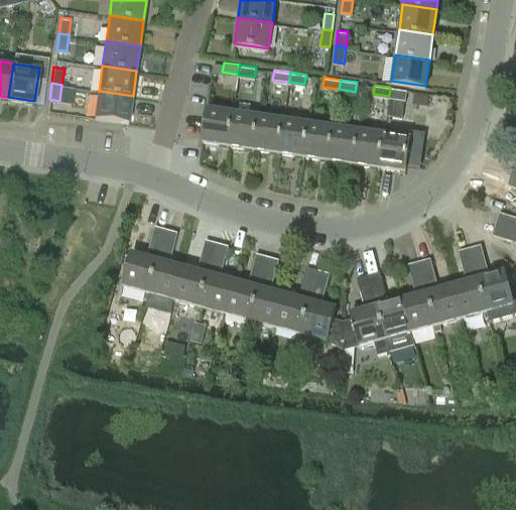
[(390,87),(389,96),(405,98),(406,89),(390,87)]
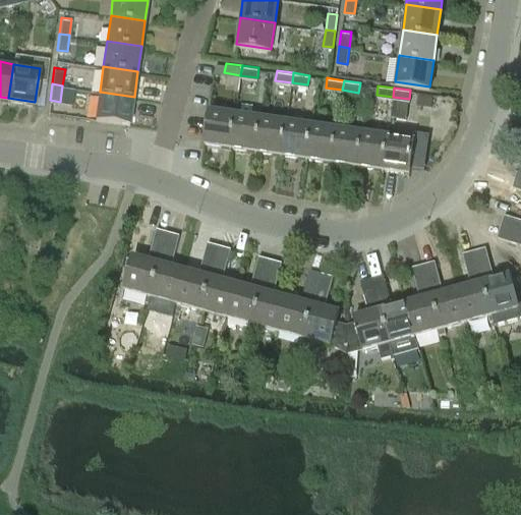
[(130,123),(134,97),(100,92),(96,118),(130,123)]
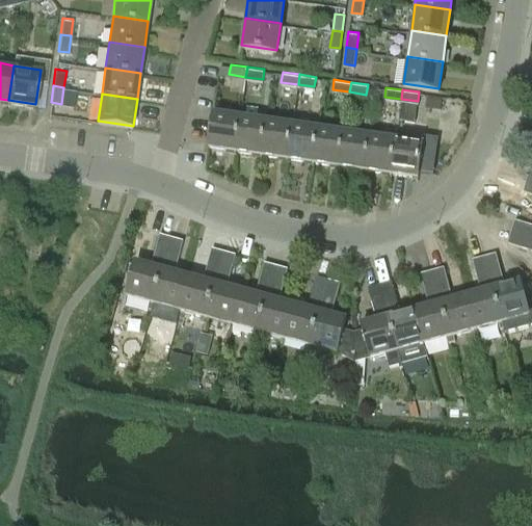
[(208,147),(235,150),(240,115),(213,111),(208,147)]
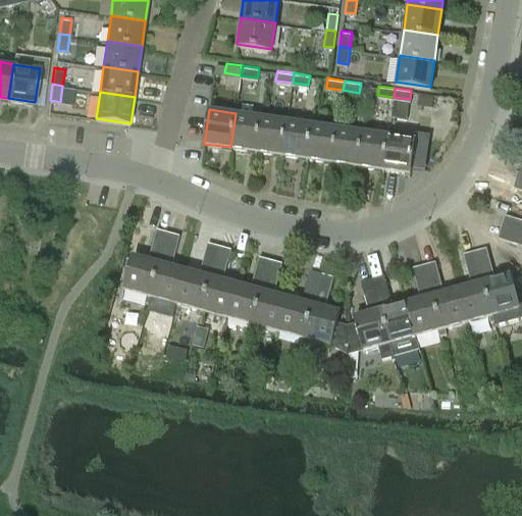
[(230,147),(256,151),(261,116),(236,113),(230,147)]
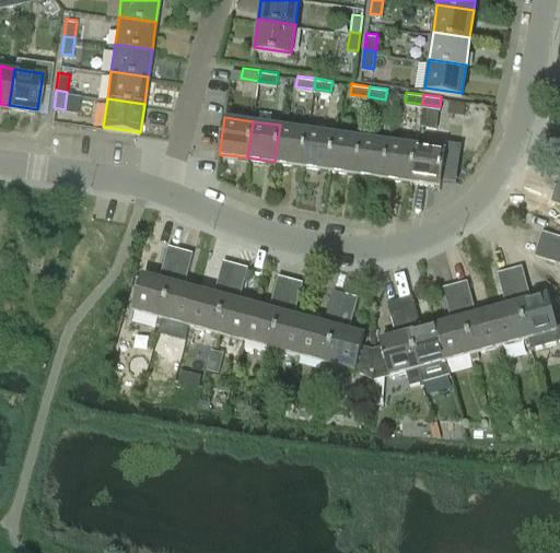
[(275,162),(302,165),(307,129),(280,125),(275,162)]
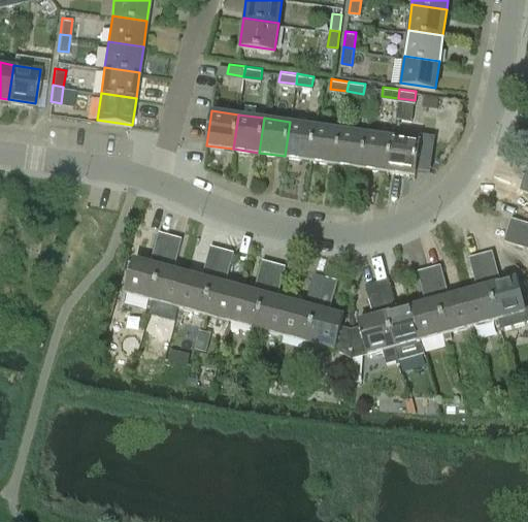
[(285,156),(310,159),(316,125),(290,122),(285,156)]
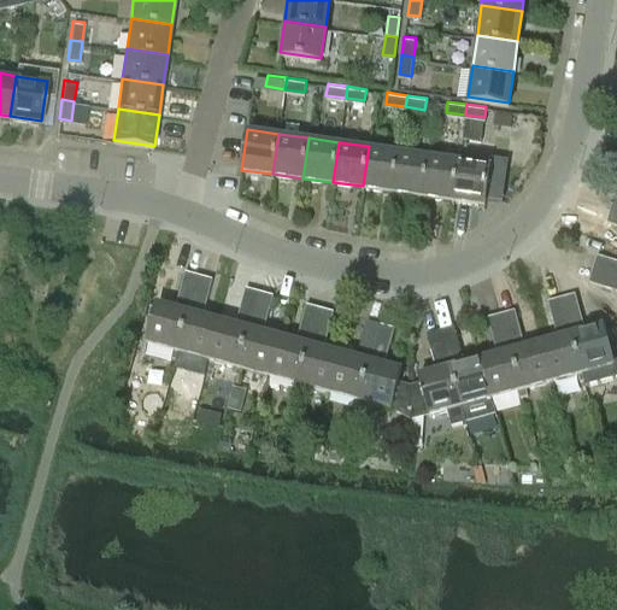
[(363,186),(393,191),(399,150),(369,146),(363,186)]
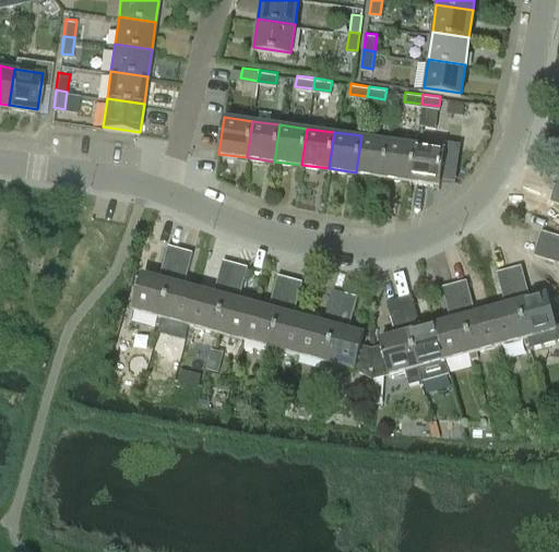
[(356,172),(383,176),(389,140),(361,135),(356,172)]
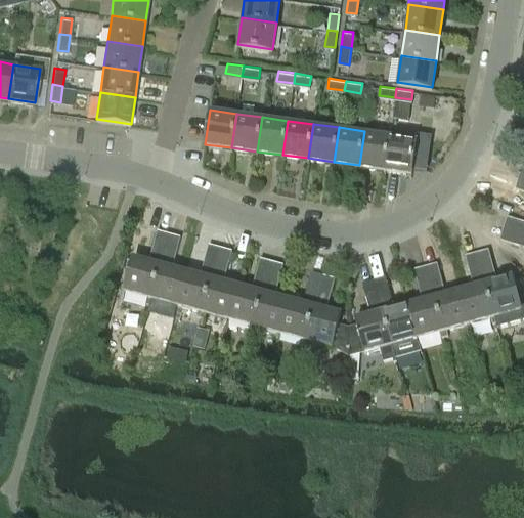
[(359,165),(385,169),(390,134),(364,131),(359,165)]
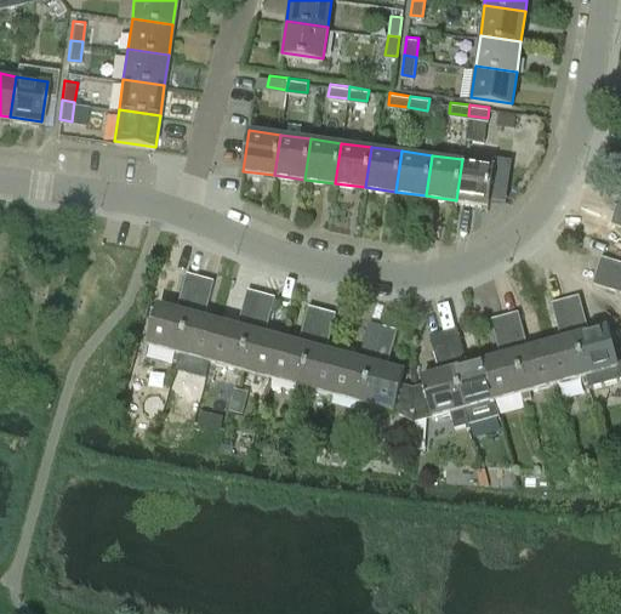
[(494,164),(462,159),(456,200),(488,204),(494,164)]
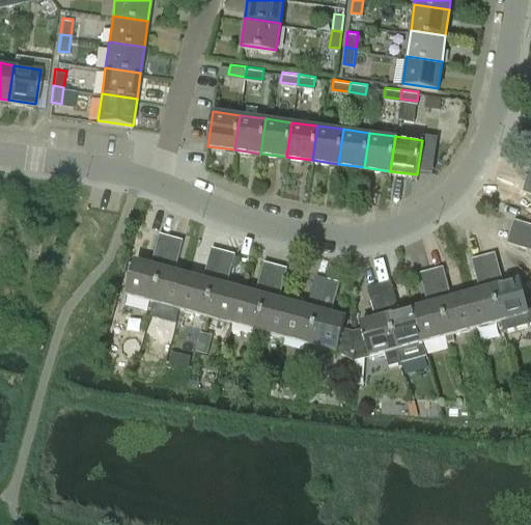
[(530,222),(513,217),(510,228),(530,235),(530,222)]
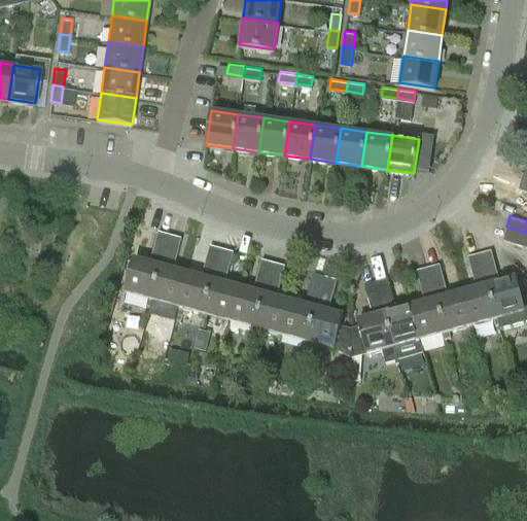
[(526,233),(506,227),(502,238),(526,245),(526,233)]
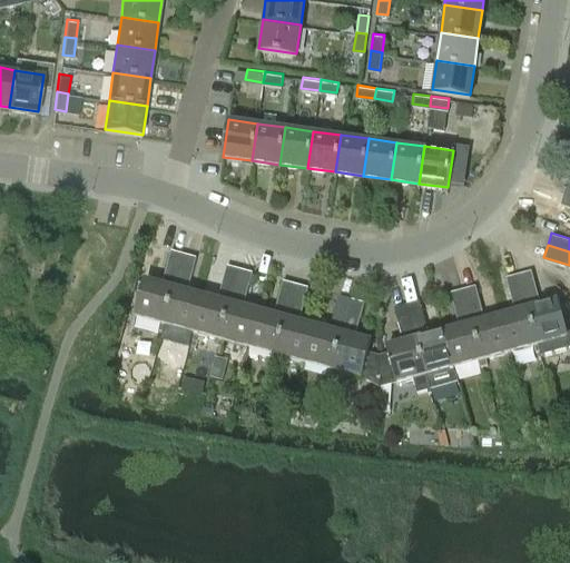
[(145,277),(136,313),(161,319),(159,327),(163,327),(184,250),(170,247),(161,282),(145,277)]
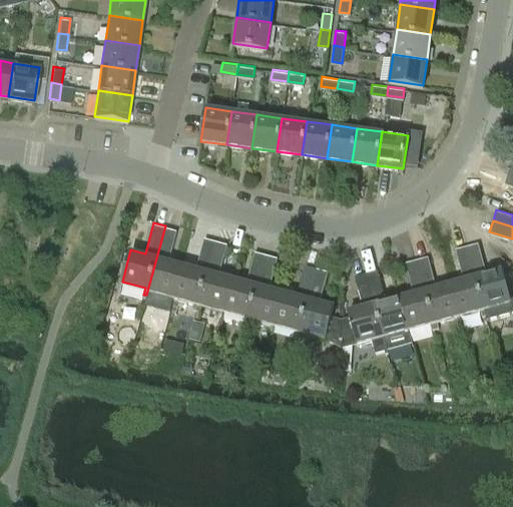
[(165,225),(146,295),(149,297),(151,290),(173,296),(182,264),(167,260),(176,228),(165,225)]
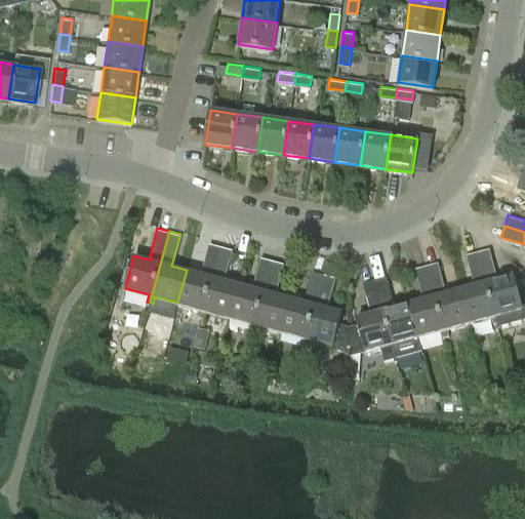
[(187,270),(177,303),(199,309),(198,315),(201,316),(221,245),(209,242),(201,274),(187,270)]
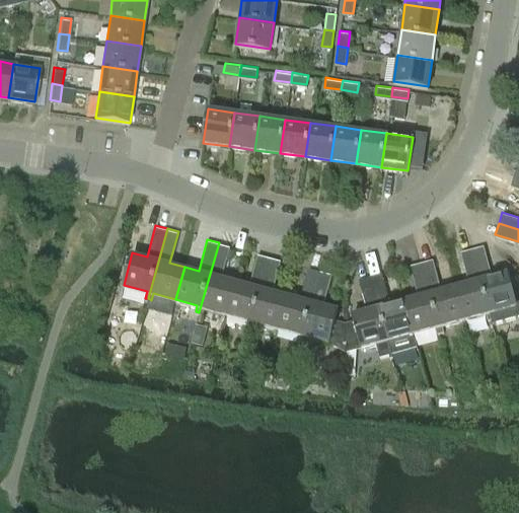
[(219,242),(199,312),(203,313),(205,306),(226,312),(235,281),(221,277),(230,245),(219,242)]
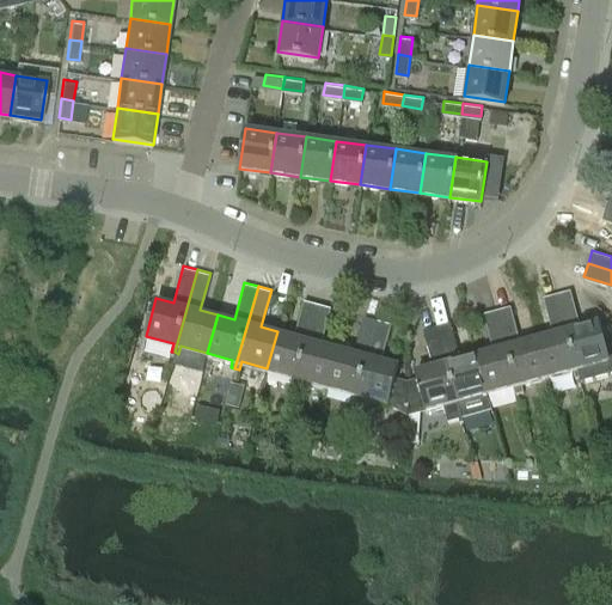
[(611,338),(604,342),(598,319),(580,324),(570,288),(557,292),(579,373),(581,378),(611,368),(611,338)]
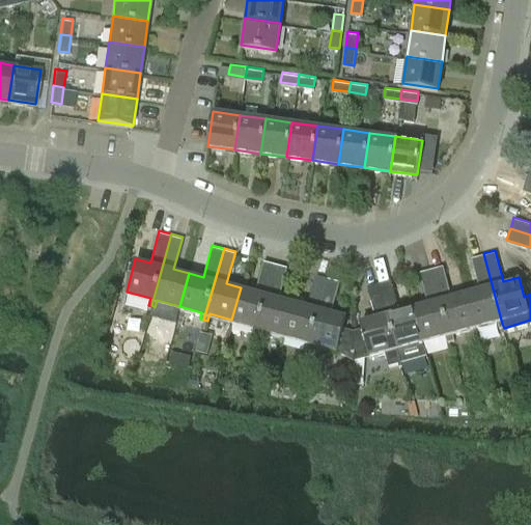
[(466,292),(475,326),(498,320),(499,325),(502,324),(483,253),(472,256),(480,287),(466,292)]
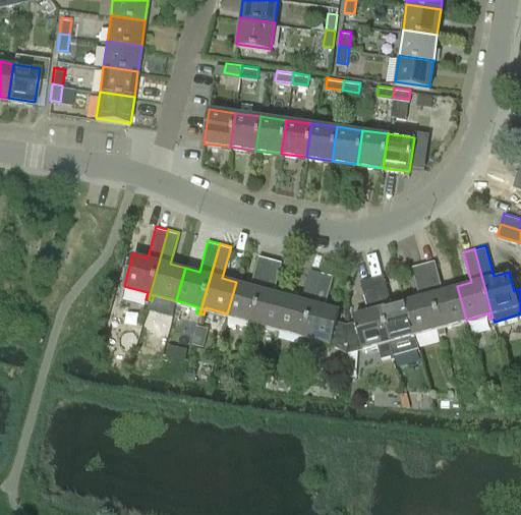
[(236,282),(227,313),(249,320),(247,327),(250,328),(270,256),(258,253),(250,285),(236,282)]
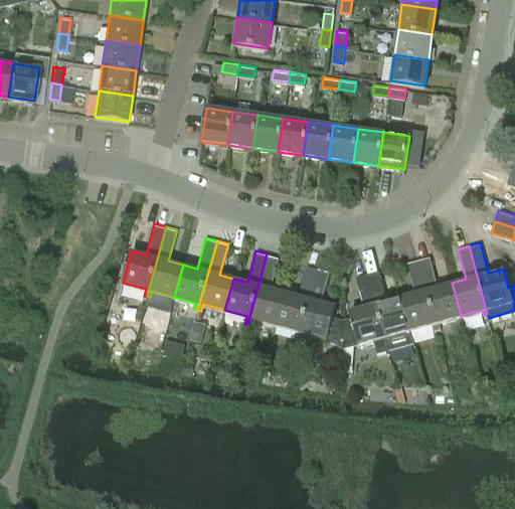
[(267,253),(247,324),(251,325),(253,319),(275,324),(284,292),(270,288),(279,257),(267,253)]
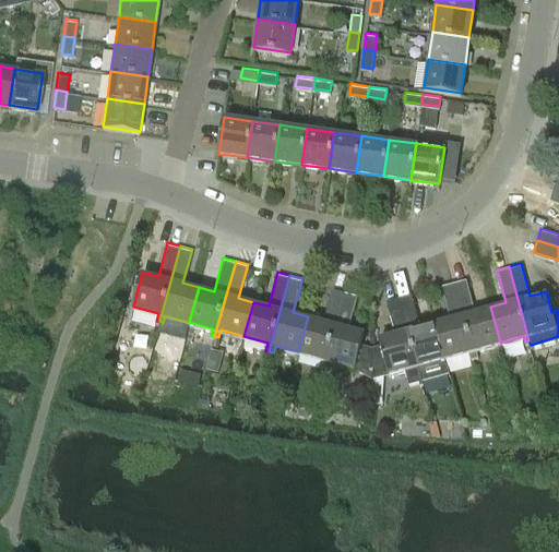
[(453,280),(474,355),(477,355),(476,349),(500,343),(490,307),(475,311),(466,277),(453,280)]
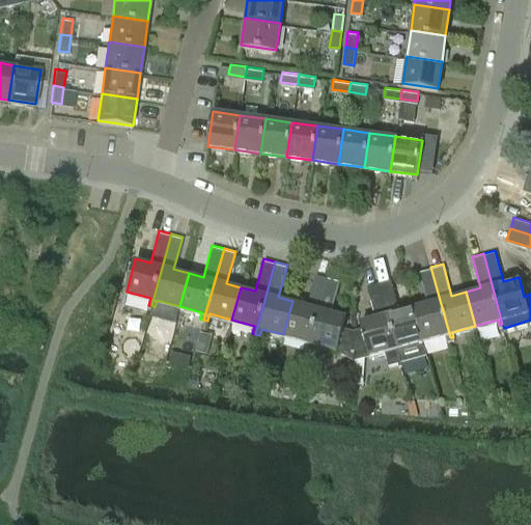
[(414,306),(423,339),(446,333),(447,338),(450,337),(430,267),(419,270),(428,302),(414,306)]
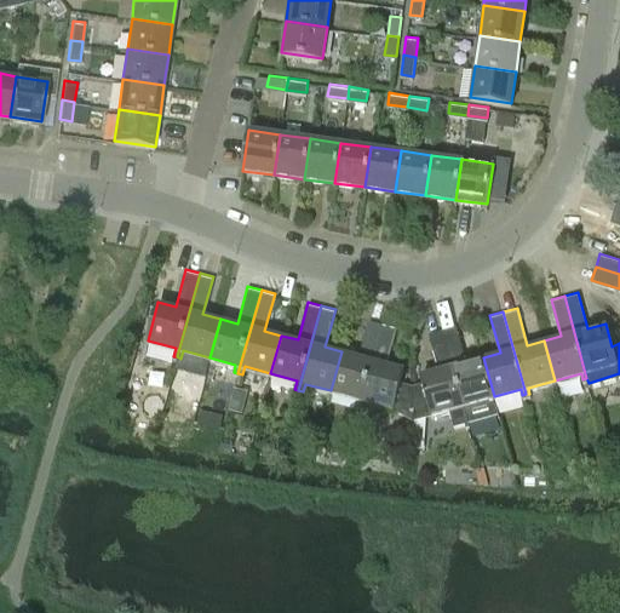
[(342,351),(331,390),(357,397),(355,406),(360,407),(382,322),(368,319),(359,356),(342,351)]
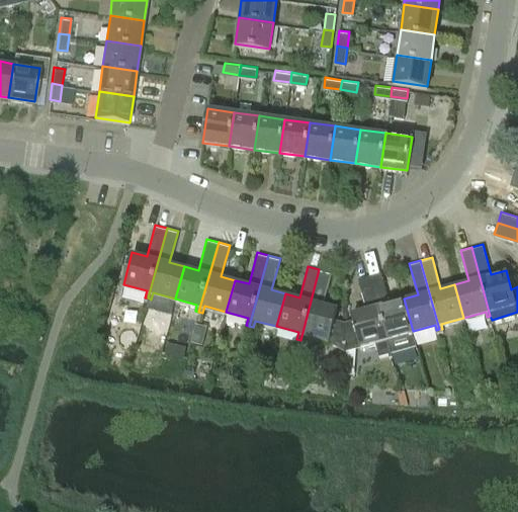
[(319,269),(300,340),(304,341),(306,334),(328,340),(337,308),(322,304),(331,272),(319,269)]
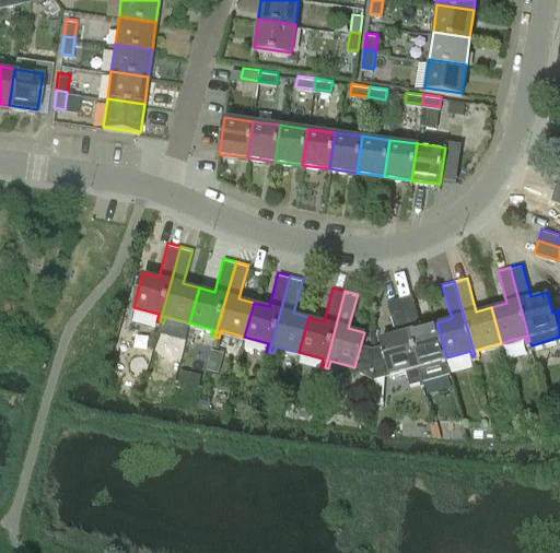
[(446,357),(436,322),(421,327),(412,293),(400,296),(420,371),(423,369),(422,364),(446,357)]
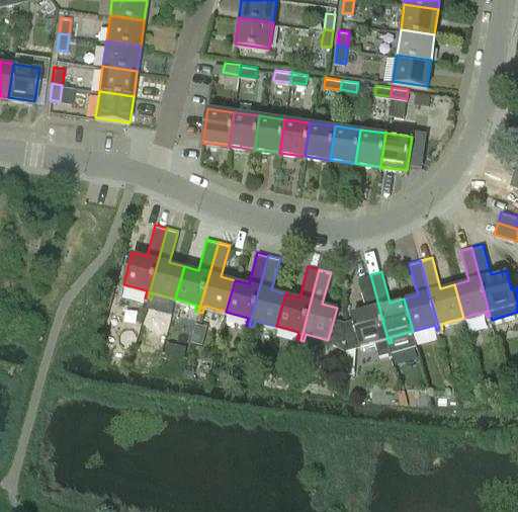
[(389,343),(370,274),(359,277),(367,309),(350,313),(353,324),(345,326),(344,348),(350,348),(350,343),(358,341),(359,346),(375,341),(379,354),(389,351),(390,355),(393,354),(389,343)]
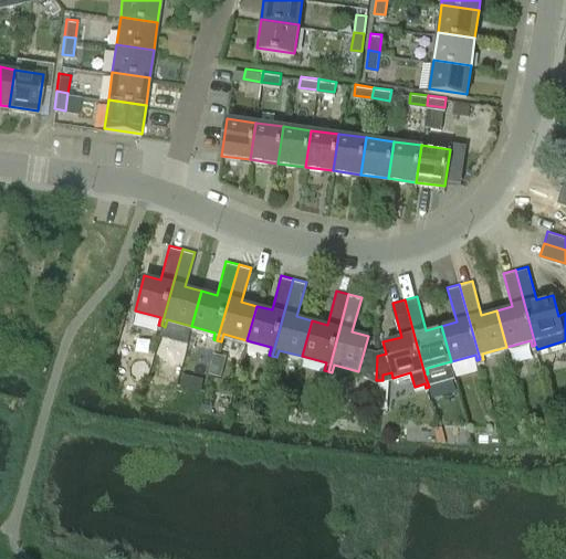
[(226,355),(213,351),(208,372),(220,375),(226,355)]
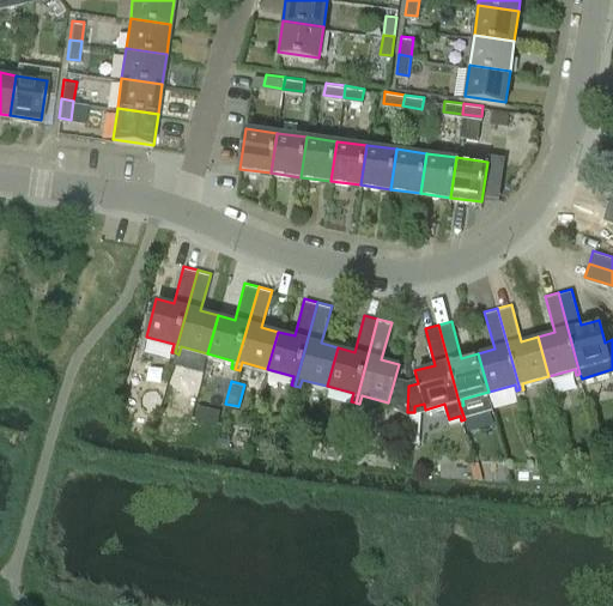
[(219,408),(199,405),(196,416),(216,419),(219,408)]
